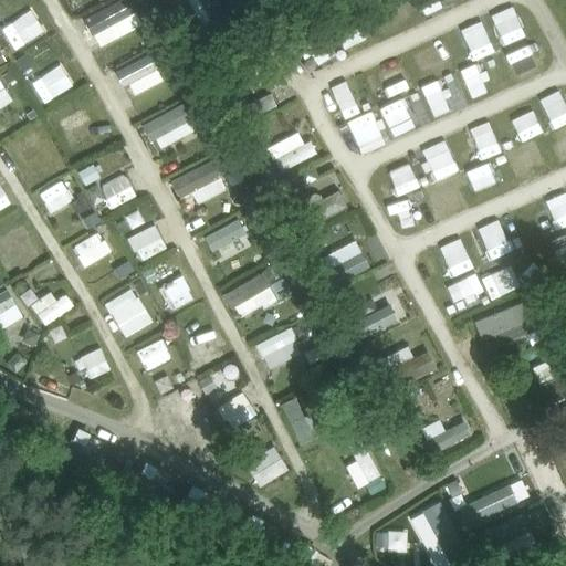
[(132,0),(117,0),(83,12),(93,42),(140,25),(132,0)]
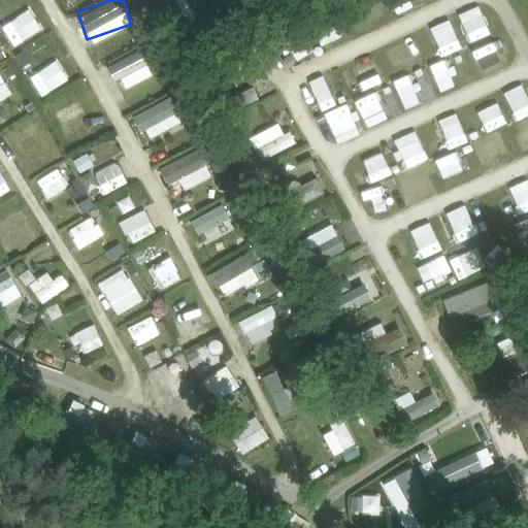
[(157,0),(178,40),(188,36),(192,44),(212,33),(208,25),(215,22),(203,0),(157,0)]
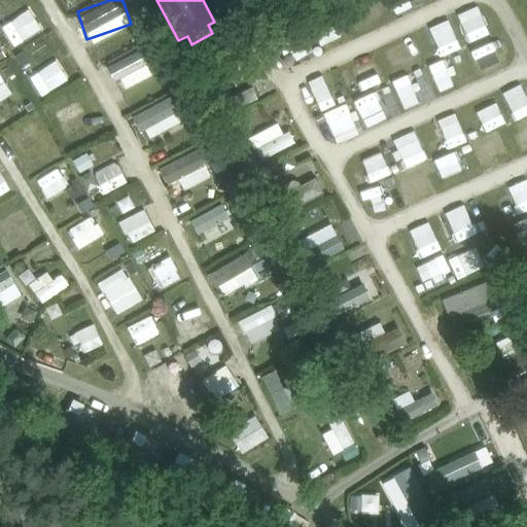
[(458,12),(468,40),(489,33),(478,4),(458,12)]
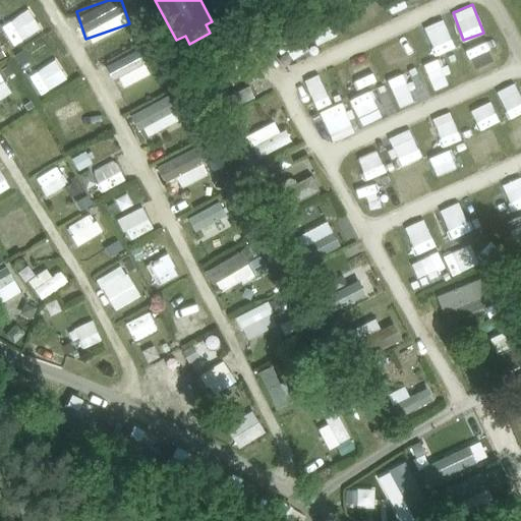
[(6,19),(16,40),(40,29),(30,8),(6,19)]
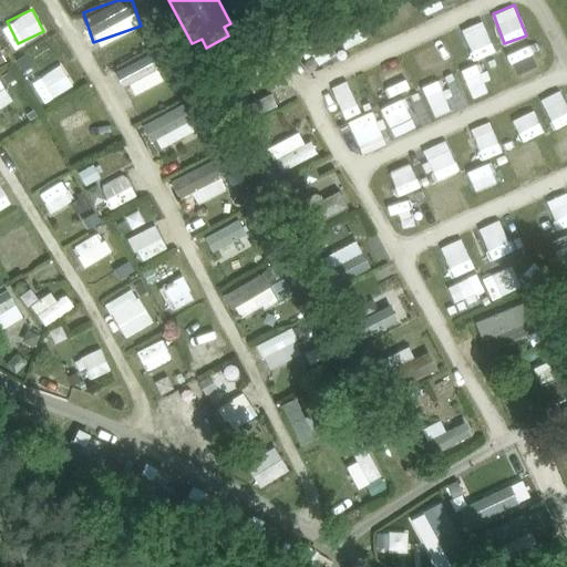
[(474,60),(495,50),(481,19),(460,29),(474,60)]
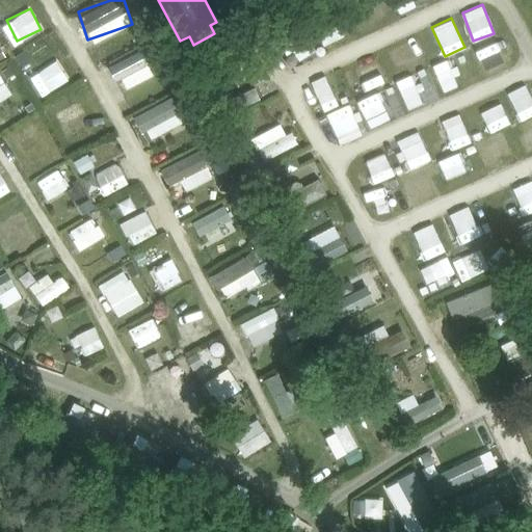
[(483,78),(503,68),(488,40),(469,49),(483,78)]
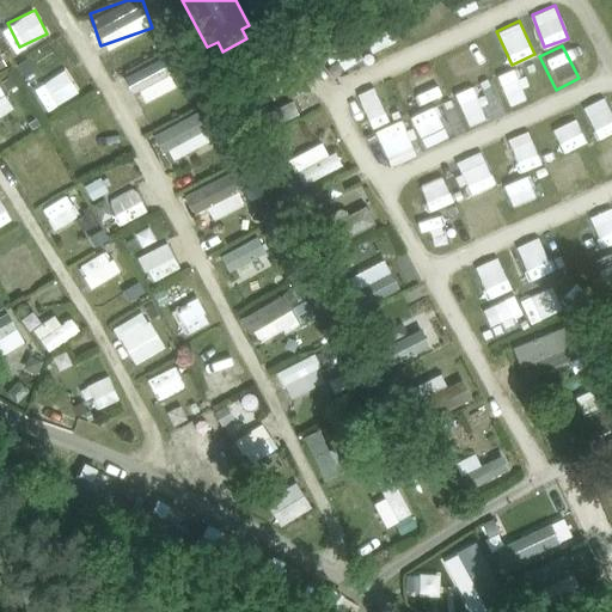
[(34,60),(23,67),(29,78),(40,71),(34,60)]
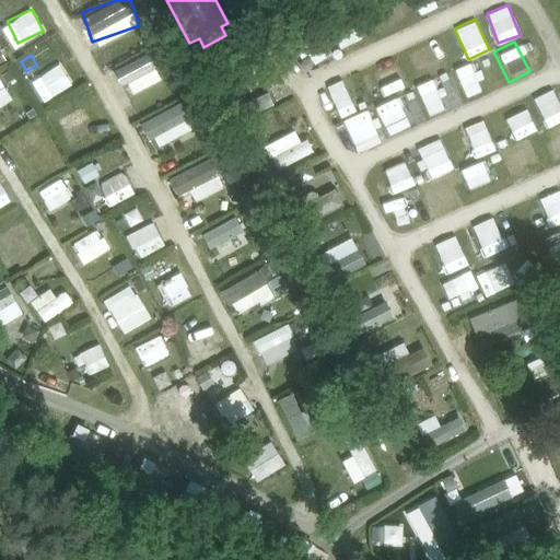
[(119,83),(126,81),(131,93),(153,82),(141,57),(113,70),(119,83)]
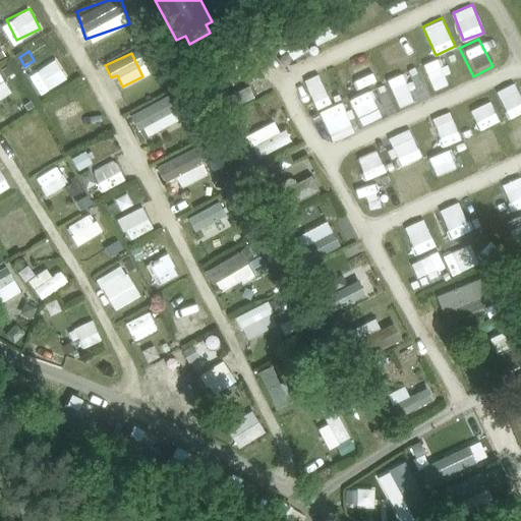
[(47,64),(58,83),(74,74),(63,55),(47,64)]
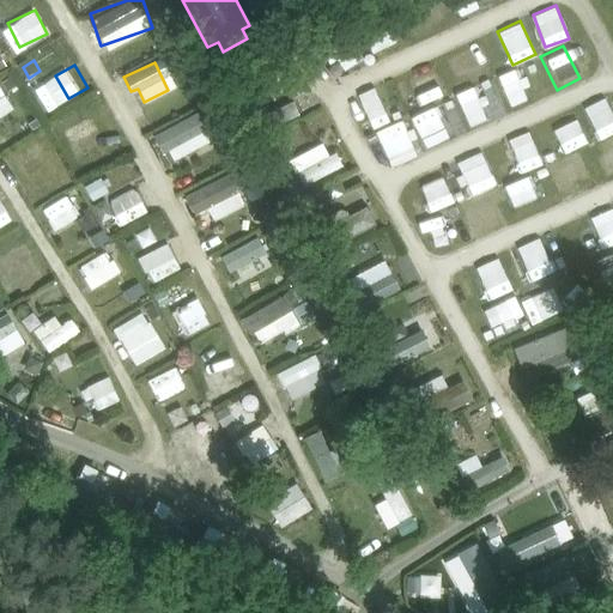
[(274,67),(262,72),(267,85),(280,79),(274,67)]
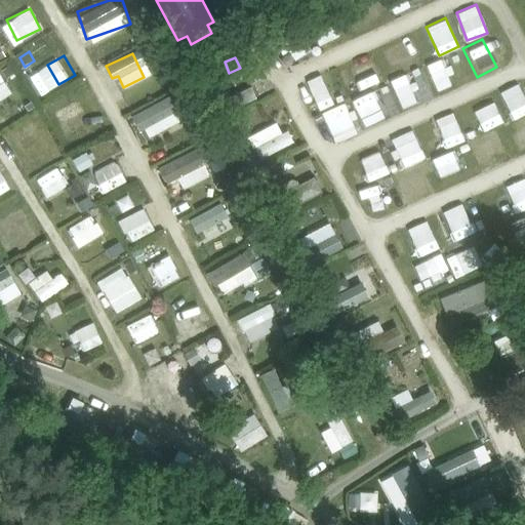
[(427,66),(437,91),(452,85),(443,59),(427,66)]
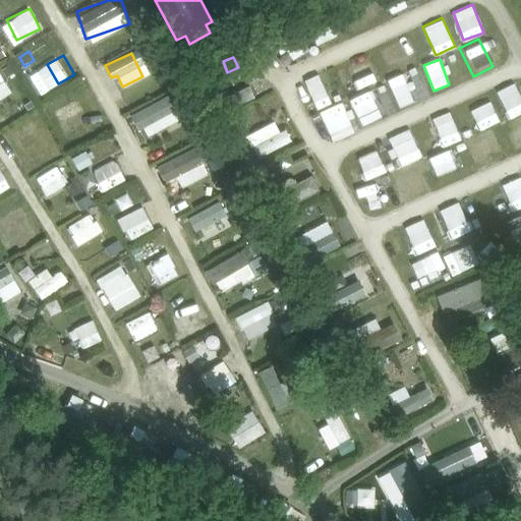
[(351,70),(359,89),(379,79),(369,61),(351,70)]
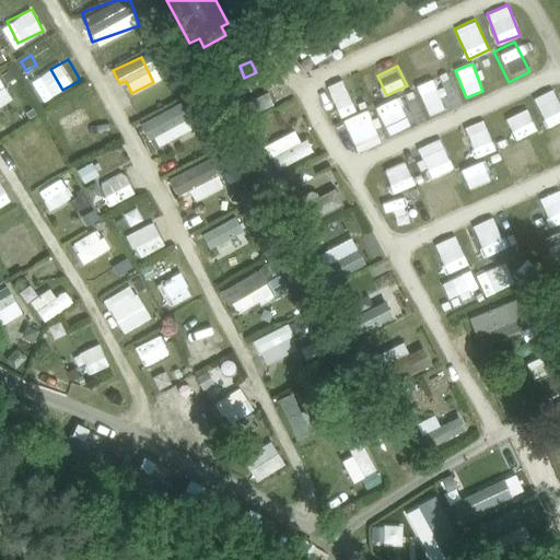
[(217,72),(208,77),(211,84),(220,80),(217,72)]
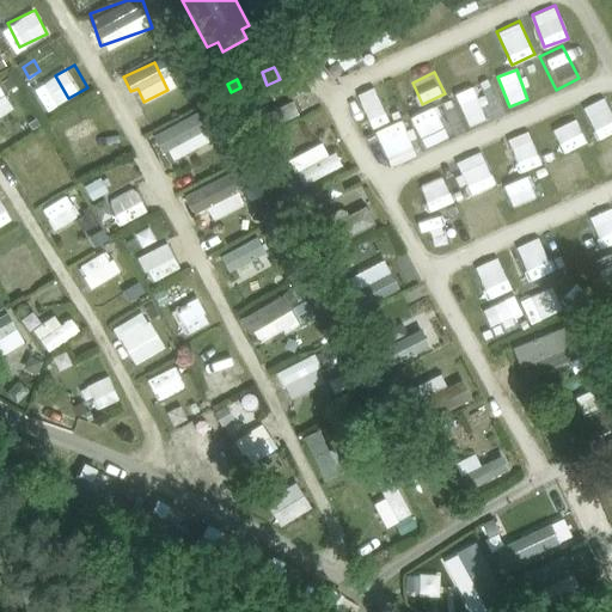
[(194,80),(183,86),(193,103),(202,97),(194,80)]
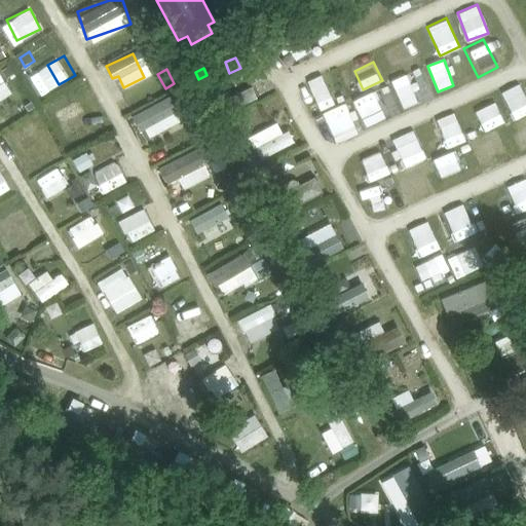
[(0,100),(13,91),(0,72),(0,100)]
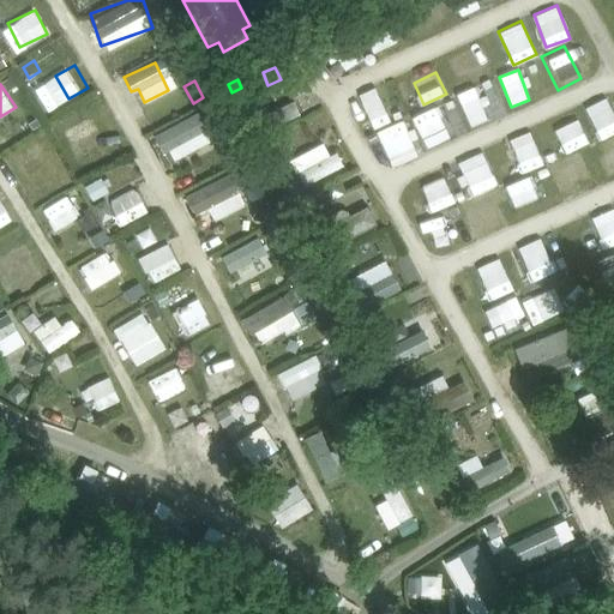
[(373,88),(356,95),(372,130),(389,121),(373,88)]
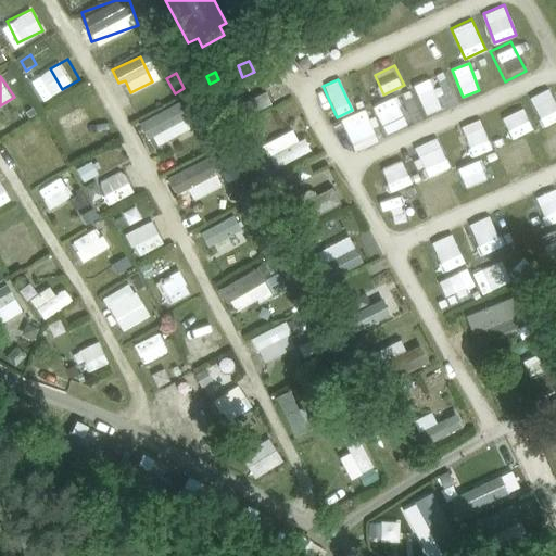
[(394,117),(412,109),(403,91),(386,99),(394,117)]
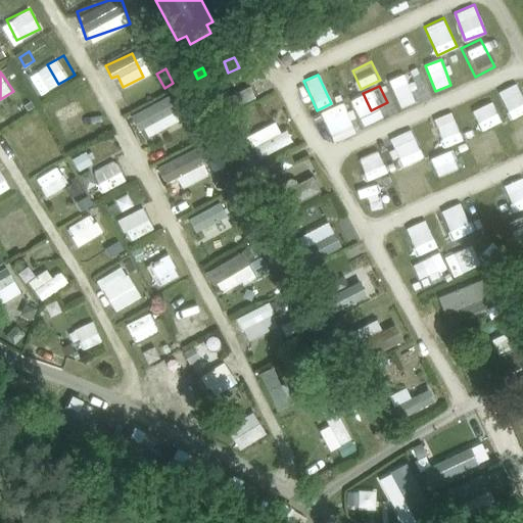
[(512,119),(522,112),(522,98),(520,93),(504,101),(512,119)]
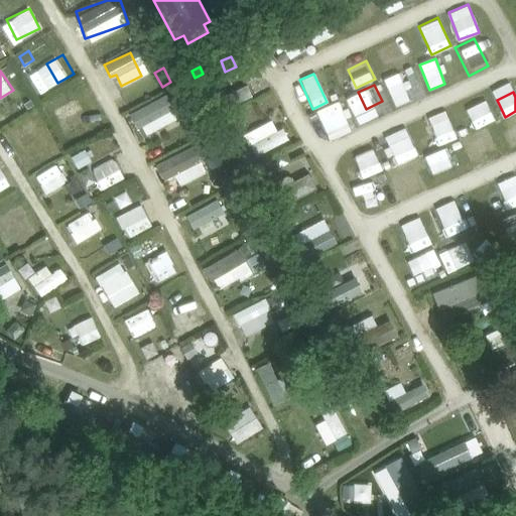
[(487,97),(465,106),(473,126),(495,117),(487,97)]
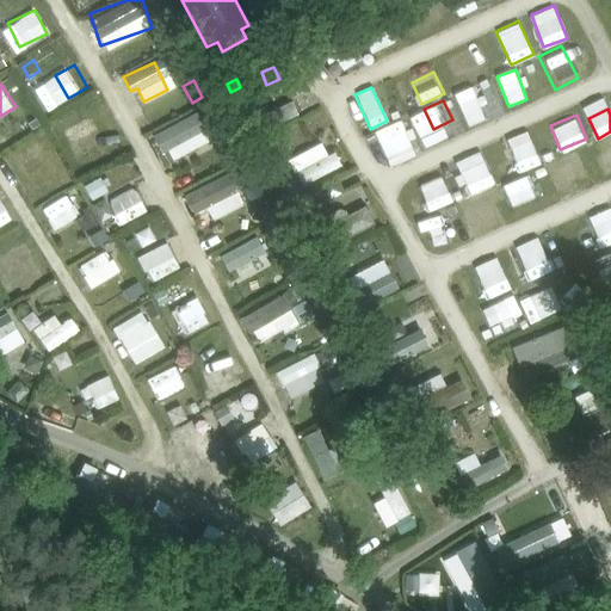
[(155,133),(170,161),(197,147),(181,118),(155,133)]
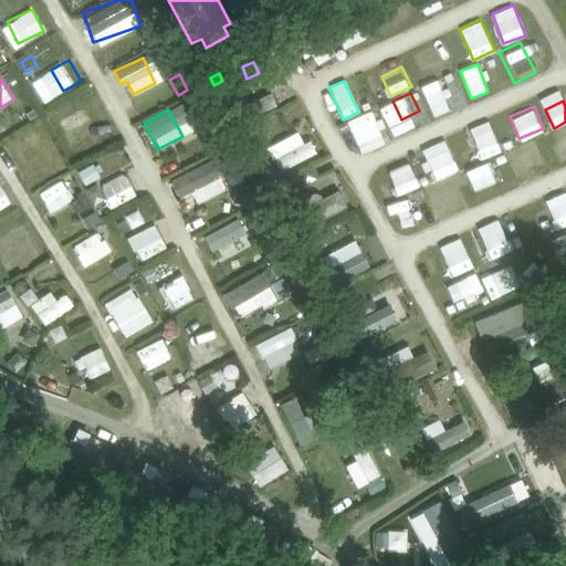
[(343,125),(354,145),(375,133),(365,114),(343,125)]
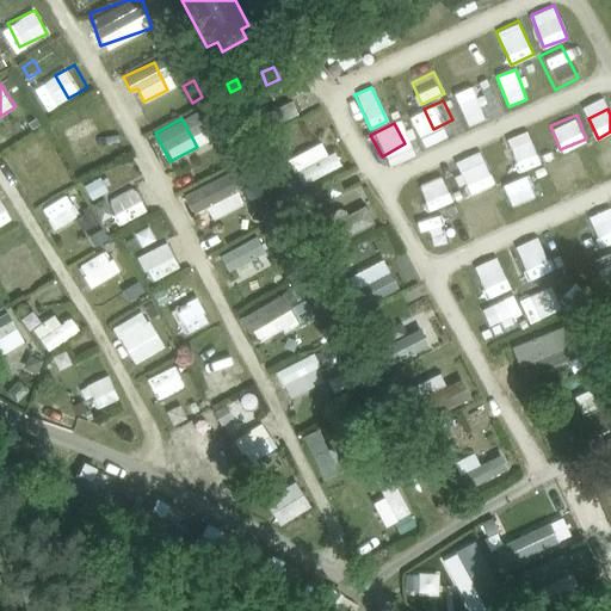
[(99,127),(71,140),(82,166),(110,153),(99,127)]
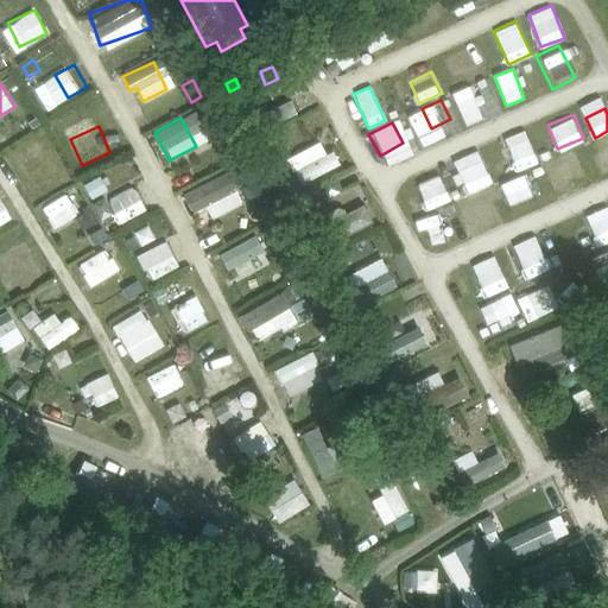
[(607,133),(593,144),(605,164),(607,162),(607,133)]
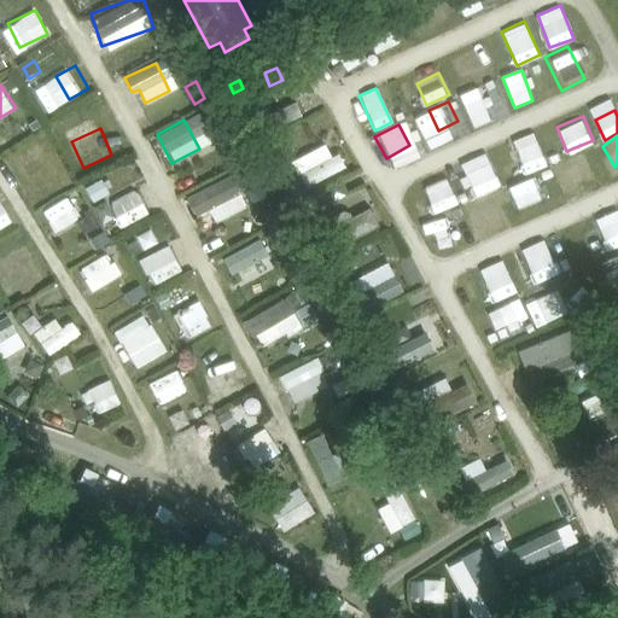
[(292,157),(303,185),(342,169),(331,143),(292,157)]
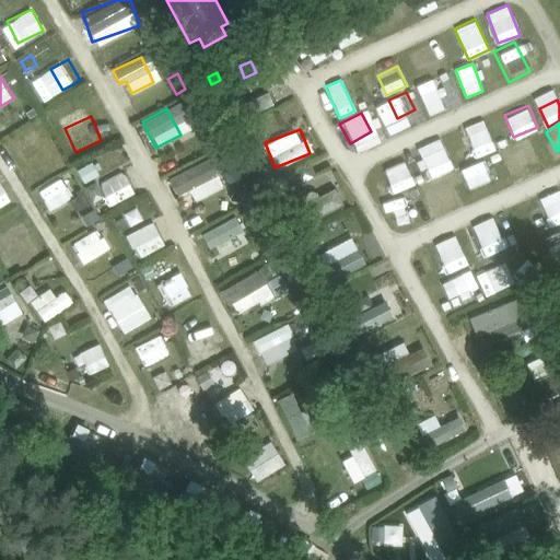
[(212,132),(205,136),(211,148),(219,144),(212,132)]
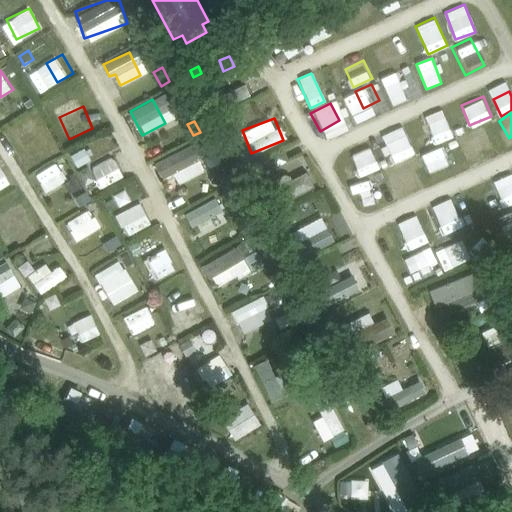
[(426,142),(442,135),(437,121),(420,127),(426,142)]
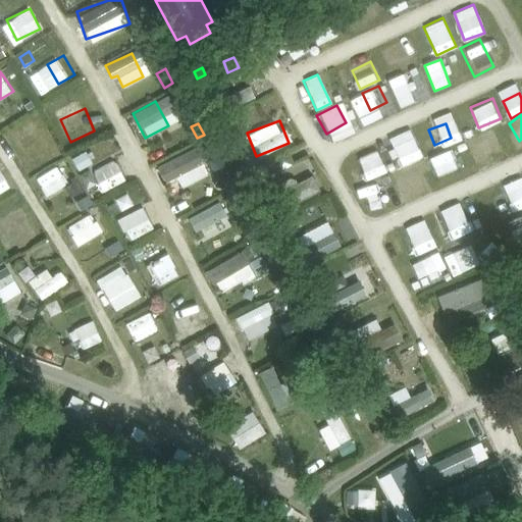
[(389,149),(398,166),(418,156),(409,139),(389,149)]
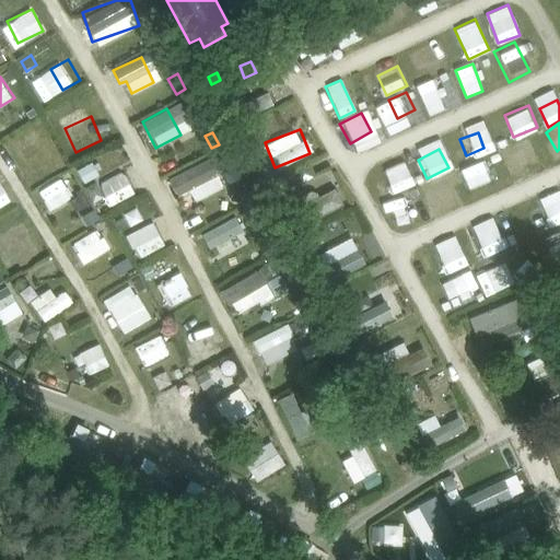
[(488,155),(479,161),(489,178),(498,173),(488,155)]
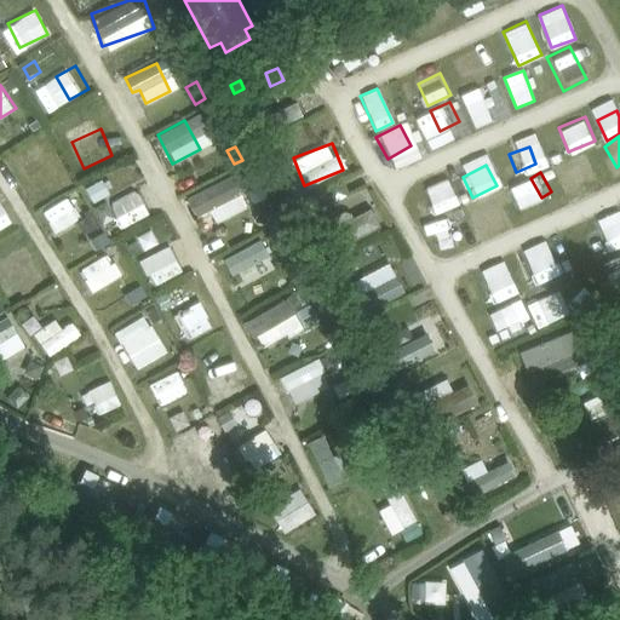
[(211,210),(216,222),(247,210),(233,174),(185,194),(194,216),(211,210)]
